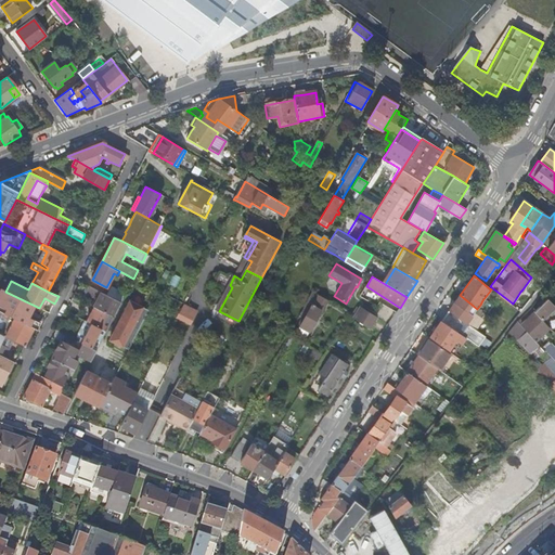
[(98,297),(100,291),(89,285),(87,291),(98,297)]
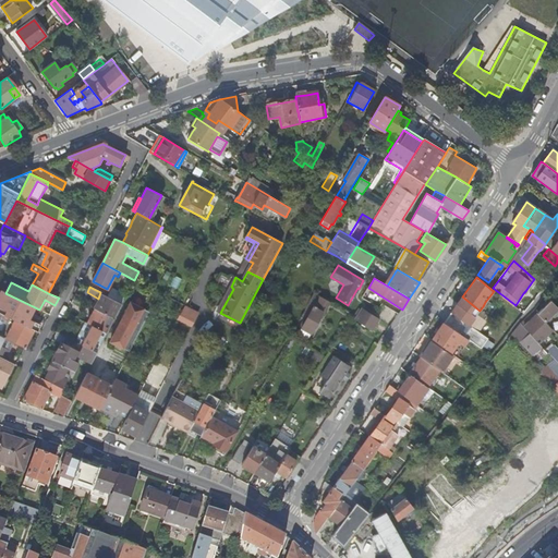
[(111,287),(107,295),(122,303),(126,294),(111,287)]
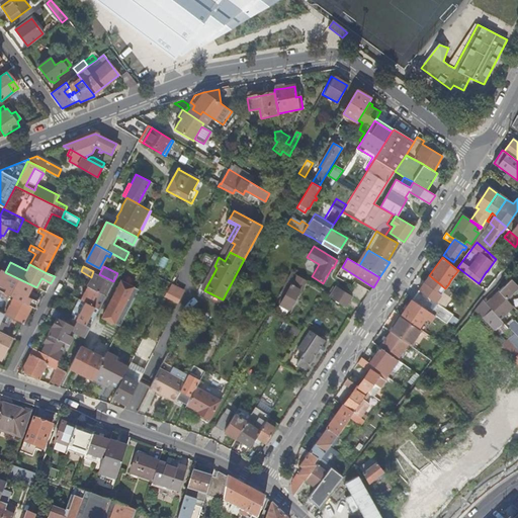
[(202,288),(204,290),(217,268),(214,266),(213,266),(202,288)]
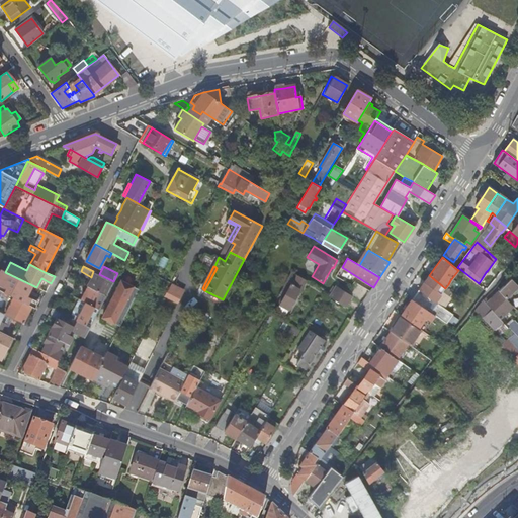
[(479,283),(457,267),(456,269),(458,270),(478,284),(479,283)]
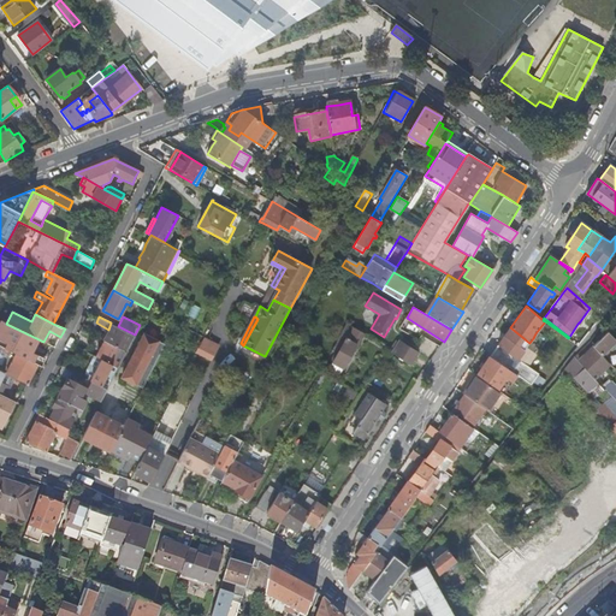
[(0,345),(37,365),(41,366),(43,361),(30,354),(39,339),(6,324),(5,323),(0,332),(0,345)]
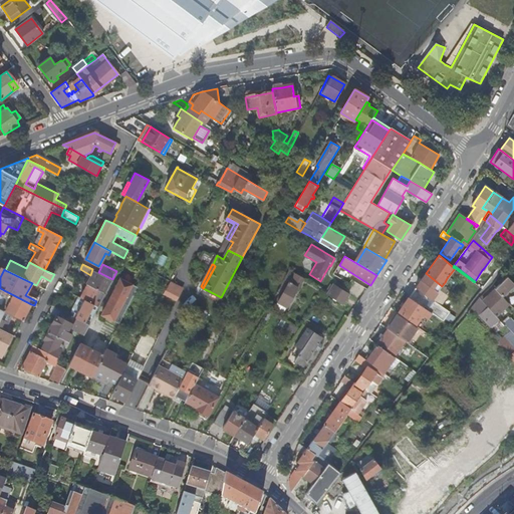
[(93,270),(86,283),(105,292),(106,291),(112,279),(98,272),(93,270)]
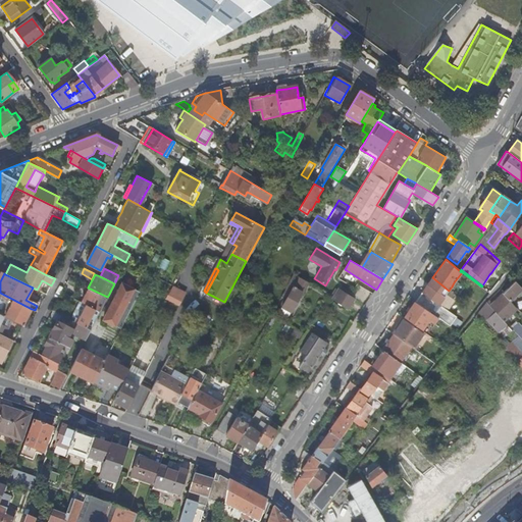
[(282,297),(288,300),(290,296),(295,288),(293,286),(298,276),(295,275),(282,297)]
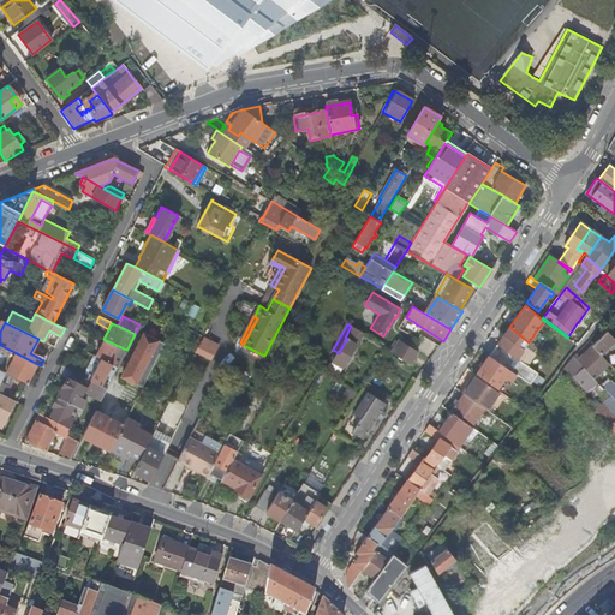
[(347,339),(341,348),(339,353),(333,363),(342,368),(344,369),(364,333),(351,326),(345,338),(347,339)]
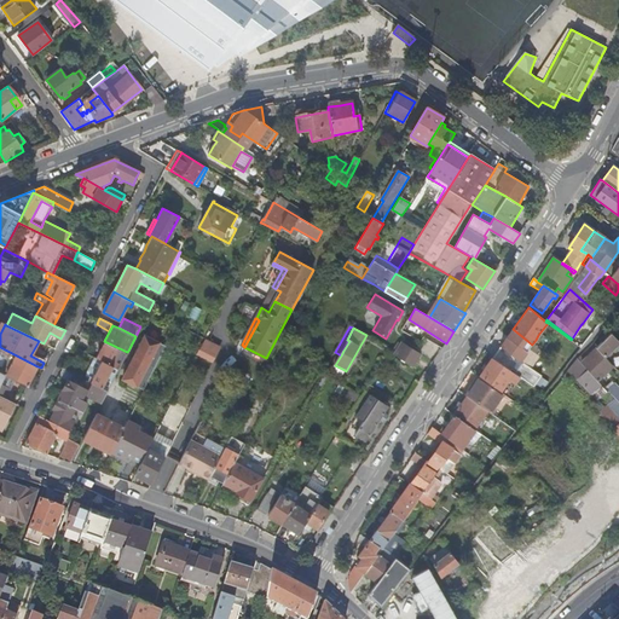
[(532,345),(513,329),(492,359),(507,369),(513,372),(532,345)]
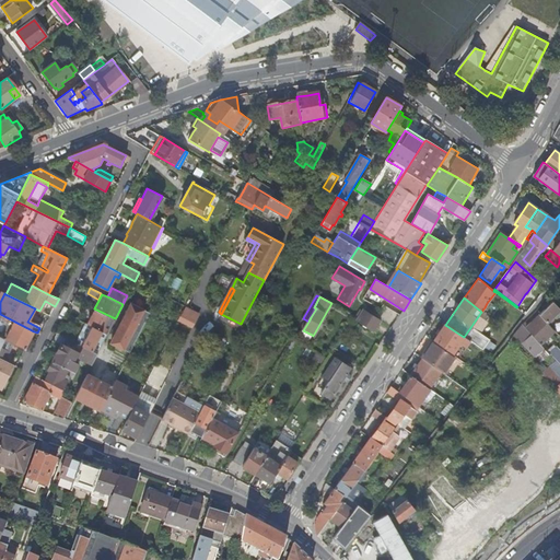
[(545,310),(539,315),(547,323),(559,310),(559,308),(552,302),(549,305),(547,303),(545,305),(547,307),(545,310)]
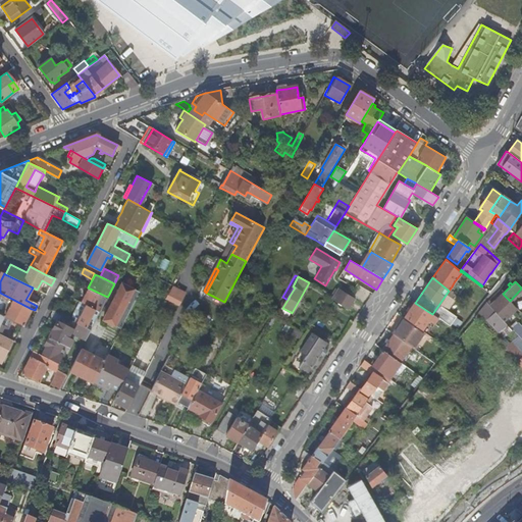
[(140,292),(121,282),(102,320),(120,329),(140,292)]
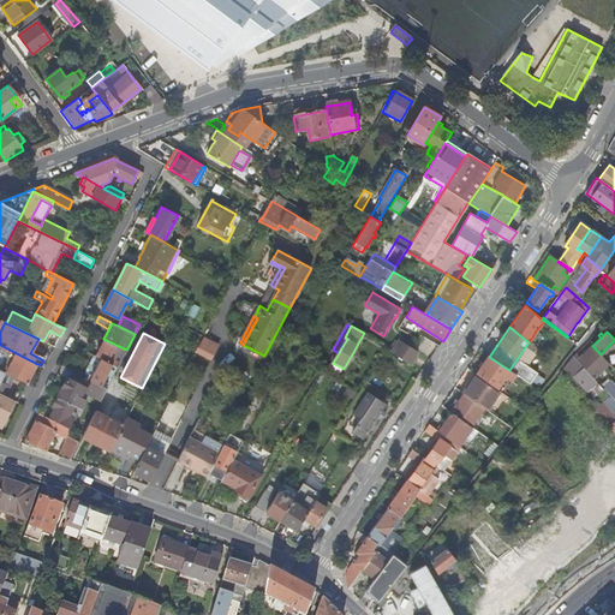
[(574,335),(571,341),(577,346),(581,340),(574,335)]
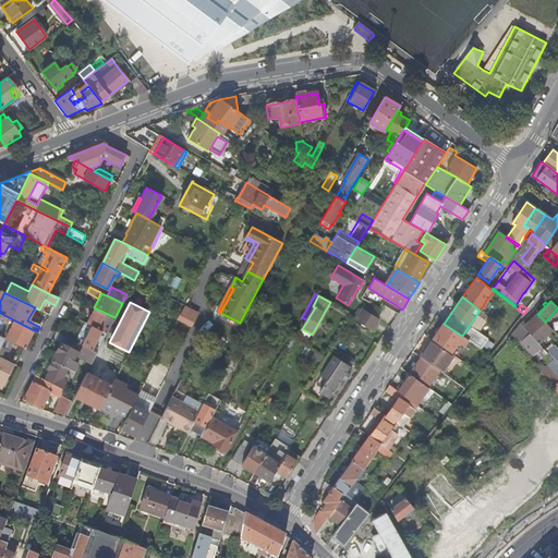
[(114,317),(94,307),(86,323),(107,332),(114,317)]
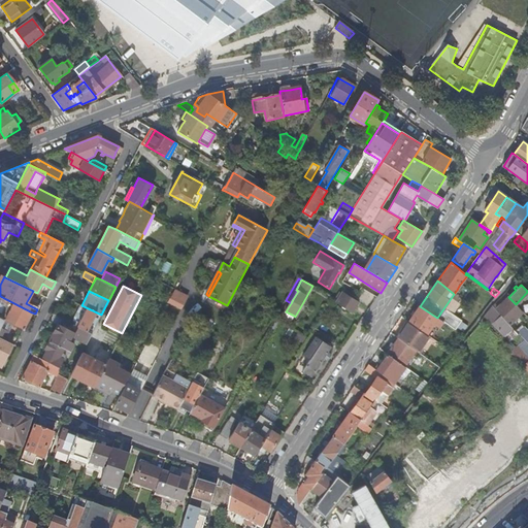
[(352,314),(358,303),(341,292),(341,294),(337,300),(335,302),(352,314)]
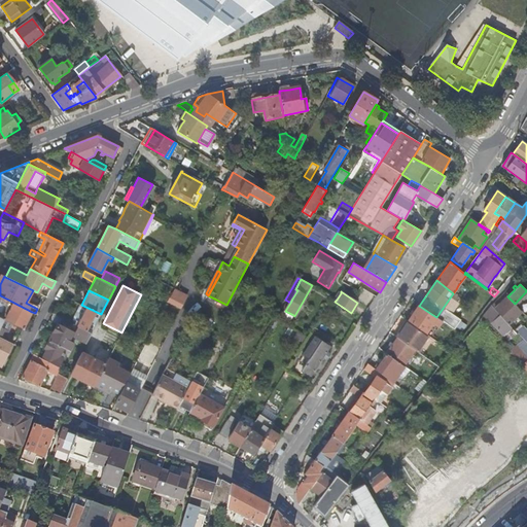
[(502,291),(491,305),(492,306),(508,324),(522,311),(515,304),(507,296),(502,291)]
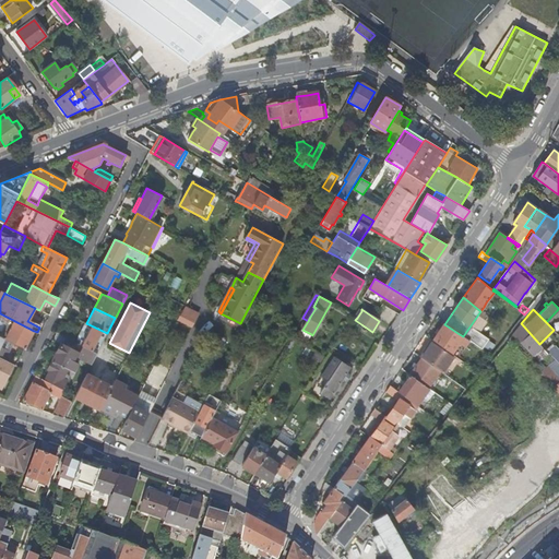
[(25,349),(34,331),(0,313),(0,336),(9,341),(13,343),(25,349)]
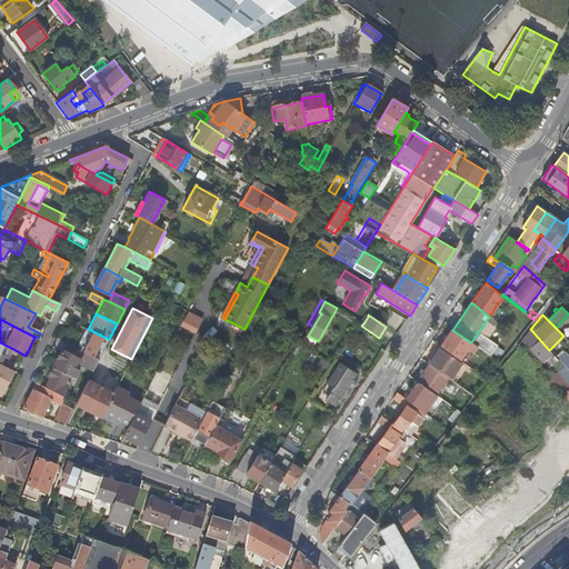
[(87,328),(77,348),(85,351),(99,359),(106,346),(109,339),(88,329),(87,328)]
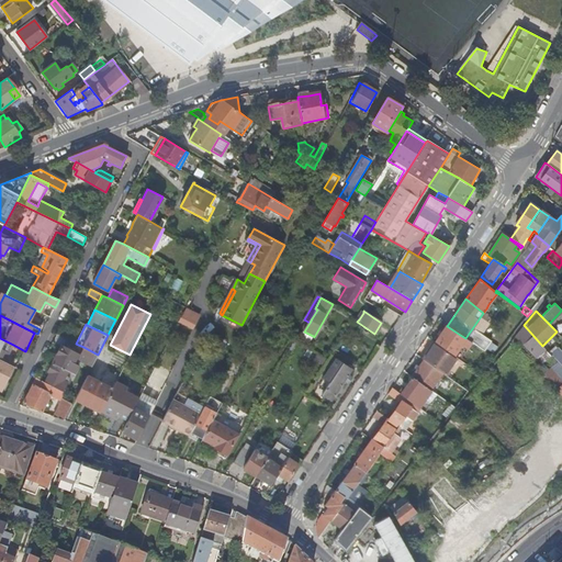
[(458,338),(460,335),(447,326),(446,325),(440,334),(438,333),(437,336),(438,337),(434,344),(448,352),(452,345),(458,338)]
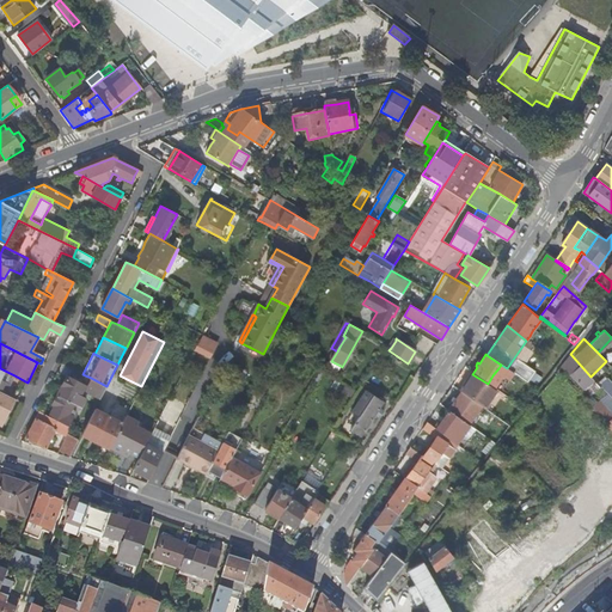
[(591,377),(571,355),(567,361),(567,362),(562,367),(565,371),(567,371),(585,389),(594,380),(591,377)]
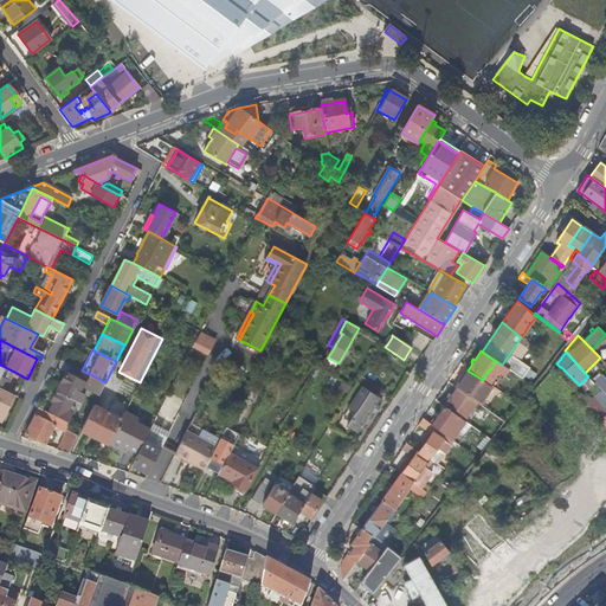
[(328,358),(324,363),(334,369),(337,362),(328,358)]
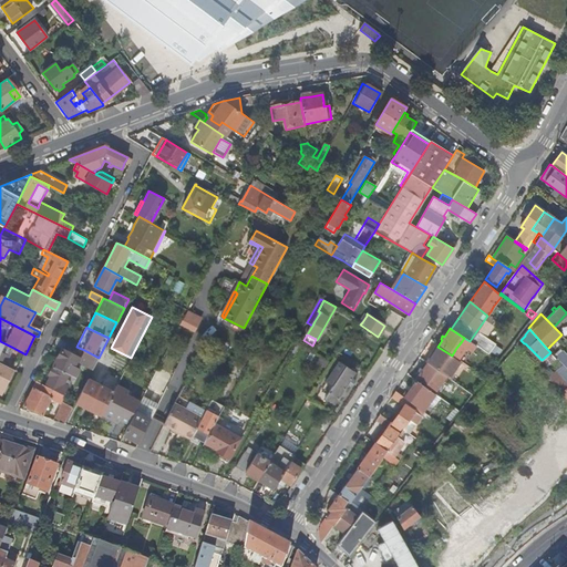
[(464,338),(462,341),(473,349),(475,346),(470,341),(464,338)]
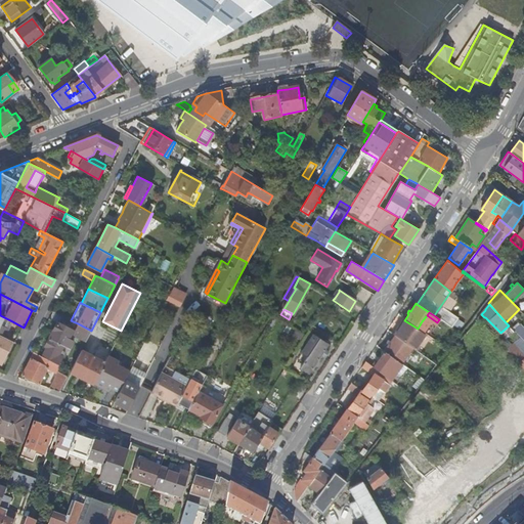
[(5,326),(8,319),(0,315),(0,335),(2,337),(4,337),(8,329),(5,326)]
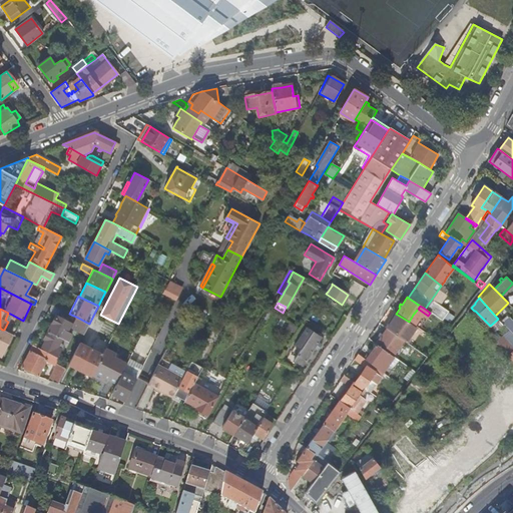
[(410,340),(417,330),(418,328),(415,326),(409,322),(396,314),(393,319),(391,322),(386,329),(408,344),(410,340)]
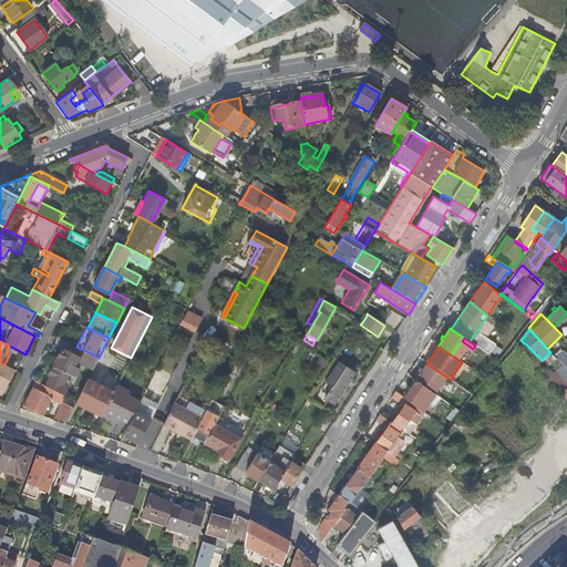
[(463,352),(456,348),(452,356),(459,360),(463,352)]
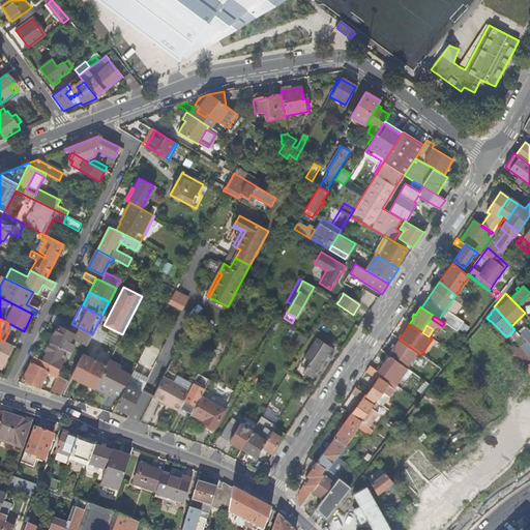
[(50,341),(50,342),(63,349),(69,352),(74,345),(68,343),(72,333),(70,332),(66,330),(58,326),(54,333),(50,341)]
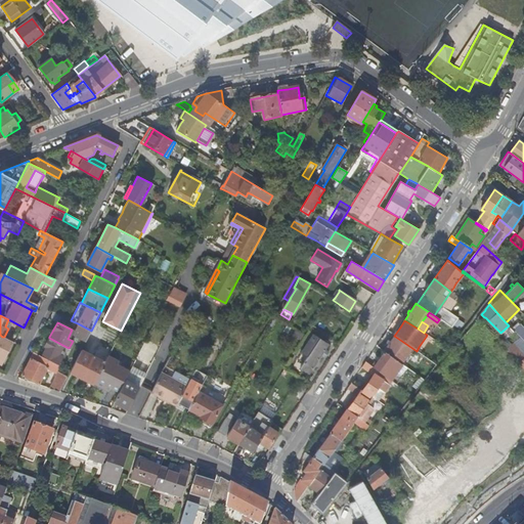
[(83,340),(86,341),(91,331),(78,323),(74,331),(75,331),(74,335),(76,336),(78,337),(77,340),(82,342),(83,340)]
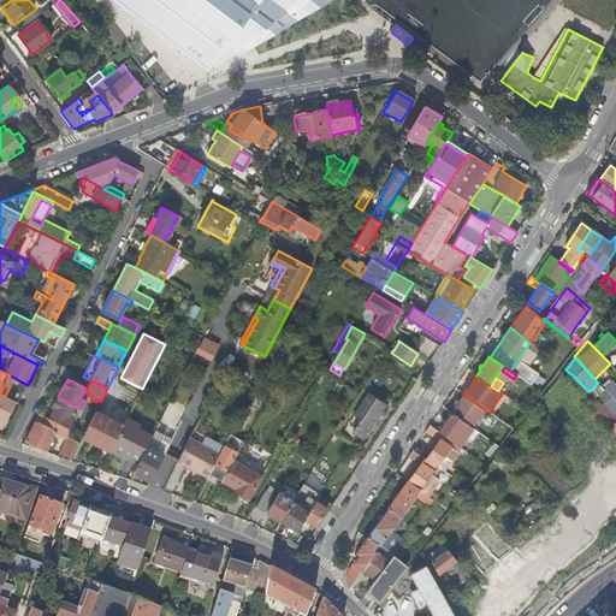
[(603,388),(610,396),(615,401),(615,398),(615,385),(611,380),(603,388)]
